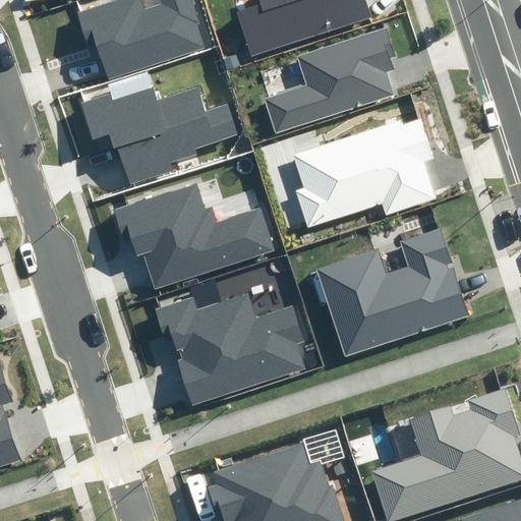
[(137,0),(118,0),(76,13),(88,49),(98,46),(108,79),(210,46),(194,0),(161,0),(163,6),(142,12),(137,0)]
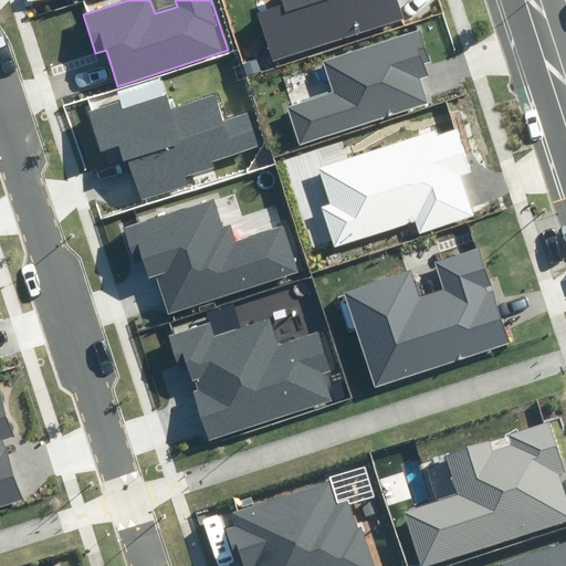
[(280,0),(281,4),(260,11),(275,60),(402,19),(396,0),(280,0)]
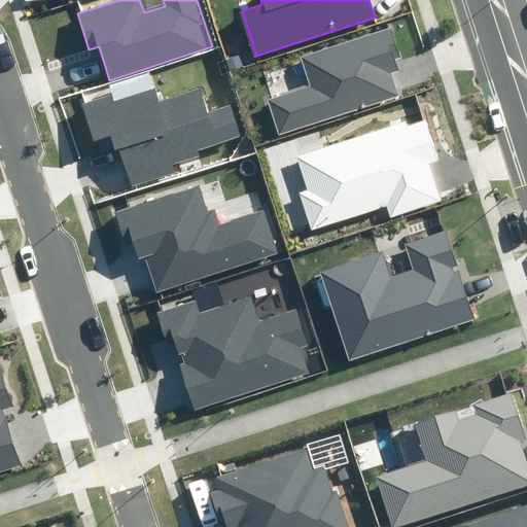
[(310,86),(271,99),(282,134),(399,97),(391,71),(402,67),(390,30),(302,58),(310,86)]
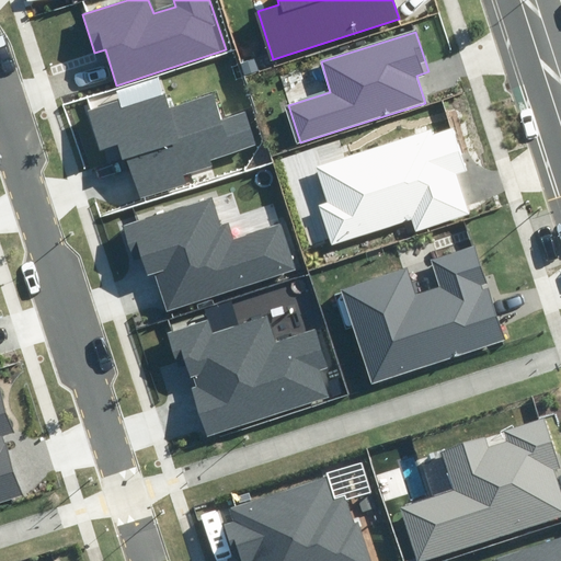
[(163,87),(89,109),(101,150),(121,145),(137,198),(189,184),(186,174),(213,167),(212,161),(261,147),(251,110),(219,118),(212,92),(169,104),(163,87)]
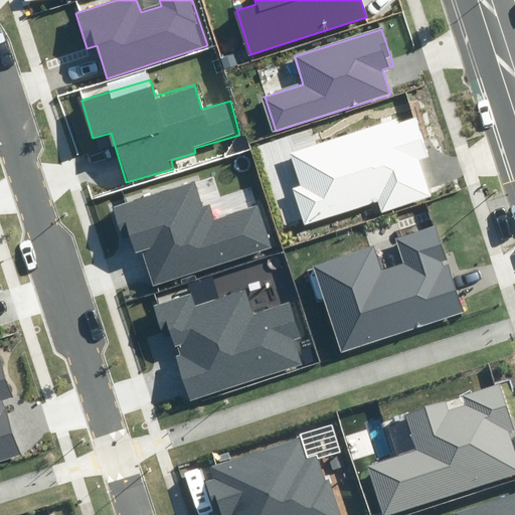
[(299,182),(291,185),(305,227),(379,203),(381,211),(428,195),(416,158),(426,155),(413,115),(290,155),(299,182)]
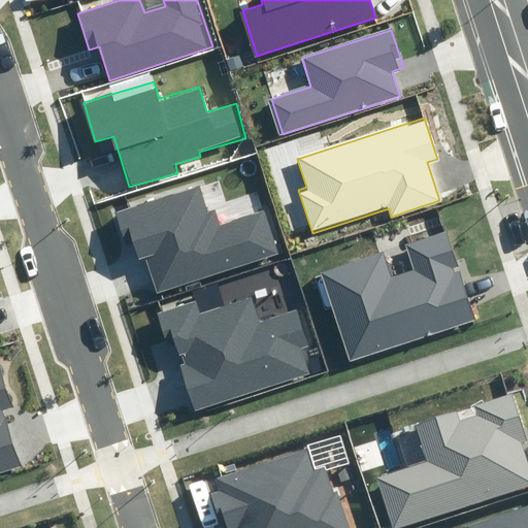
[(204,184),(116,212),(126,243),(133,240),(152,295),(278,253),(264,209),(218,225),(204,184)]
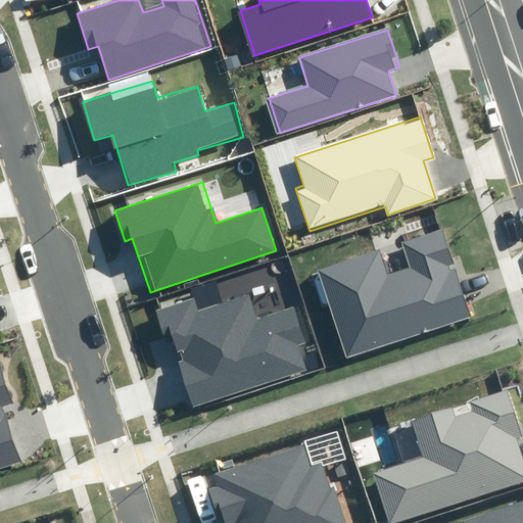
[(380,248),(319,268),(345,353),(470,315),(442,229),(401,241),(411,269),(389,276),(380,248)]
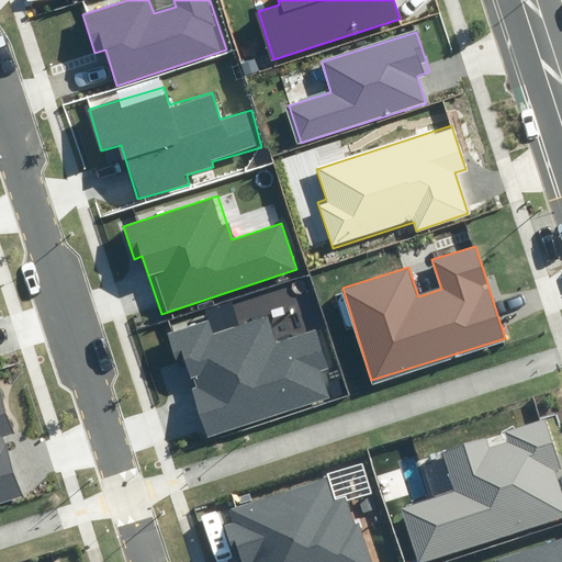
[(206,318),(165,333),(177,369),(184,367),(205,431),(327,392),(319,369),(328,366),(317,332),(278,344),(269,314),(212,333),(206,318)]
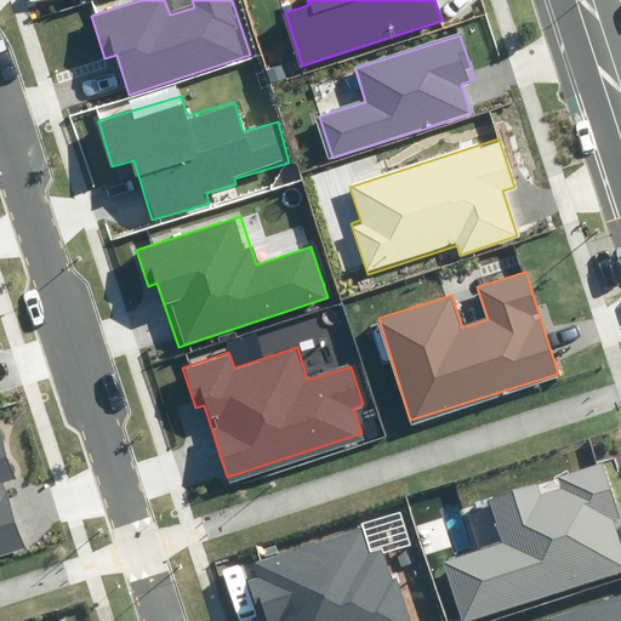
[(0,557),(24,550),(1,479),(12,477),(0,437),(0,557)]
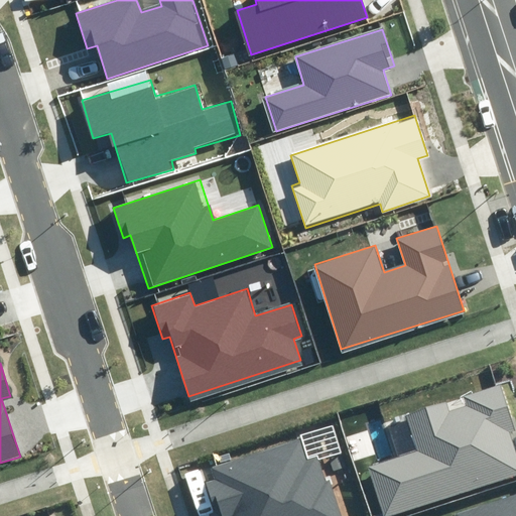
[(415,448),(363,466),(379,515),(392,515),(515,476),(515,459),(507,430),(515,426),(515,422),(503,382),(404,414),(415,448)]
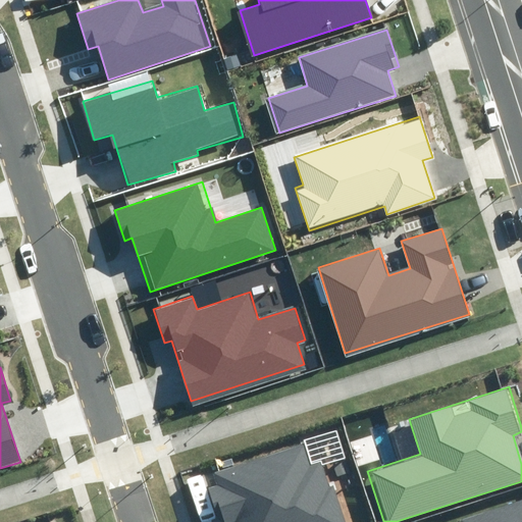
[(305,445),(209,476),(223,521),(347,521),(325,458),(311,463),(305,445)]
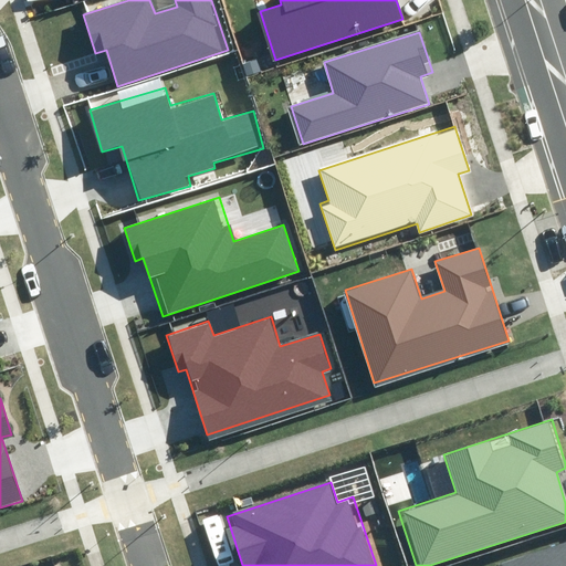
[(565,565),(565,543),(500,565),(565,565)]
